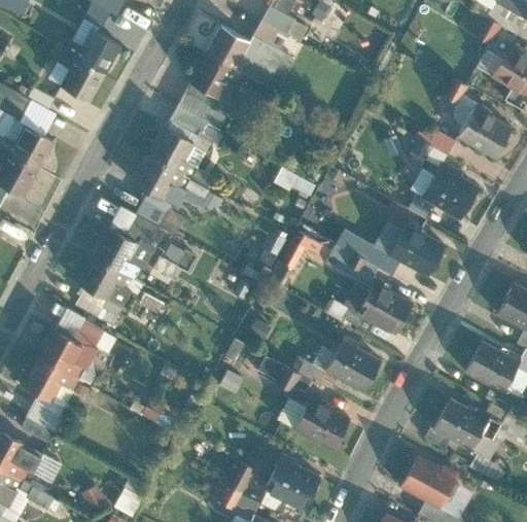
[(0,0),(0,8),(24,18),(29,0),(0,0)]
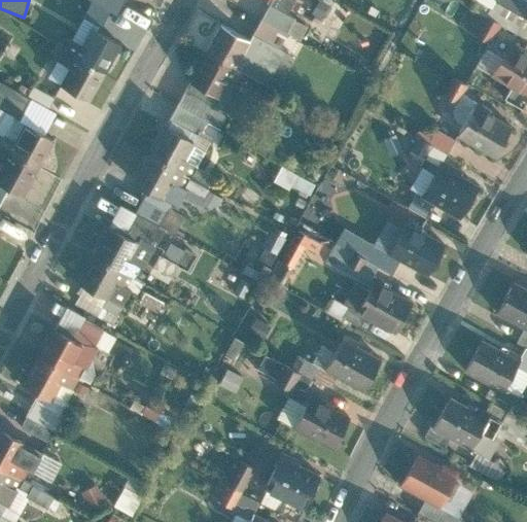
[(86,0),(118,16),(127,0),(86,0)]
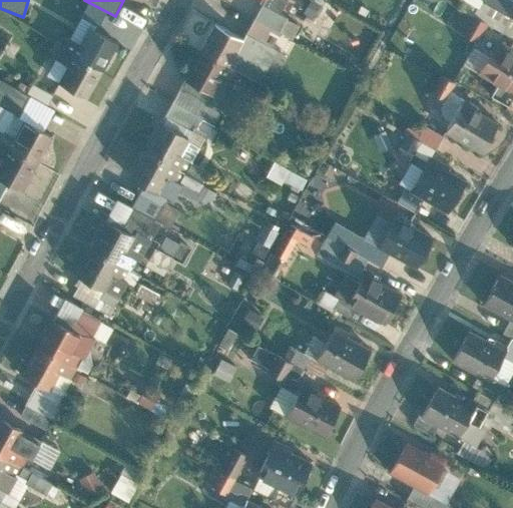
[(502,21),(512,0),(451,0),(500,26),(502,21)]
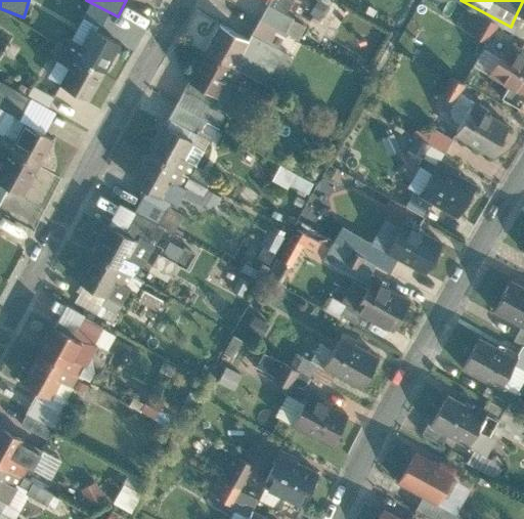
[(523,27),(523,0),(513,22),(523,27)]
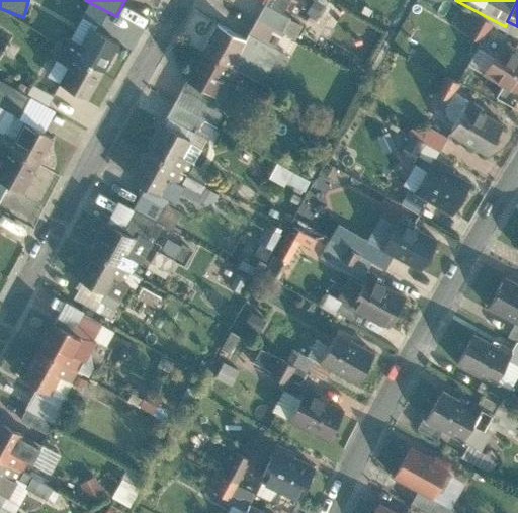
[(486,45),(497,25),(467,9),(456,27),(486,45)]
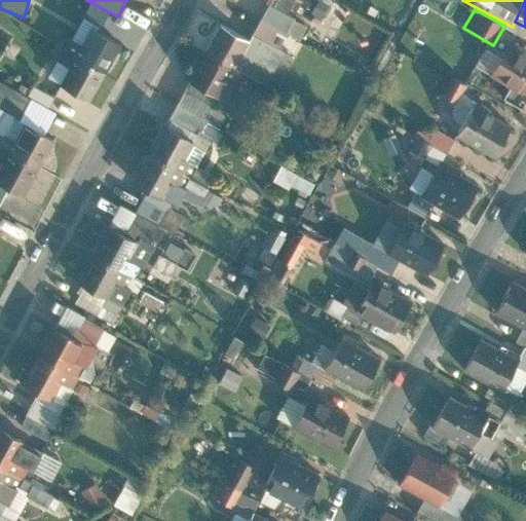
[(217,28),(199,60),(241,80),(248,69),(237,64),(247,46),(217,28)]
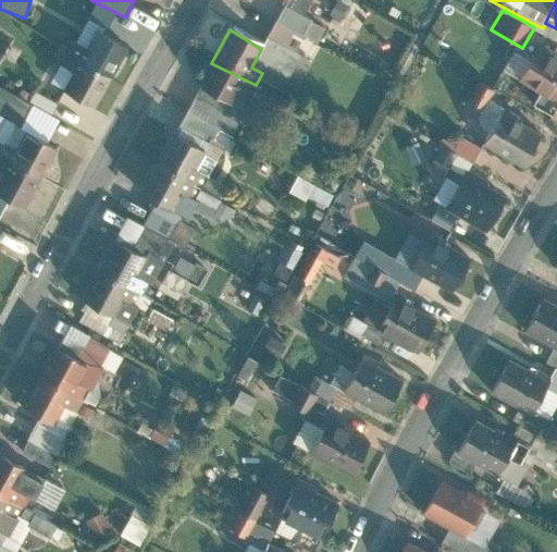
[(69,53),(115,76),(131,51),(97,35),(89,48),(75,43),(69,53)]
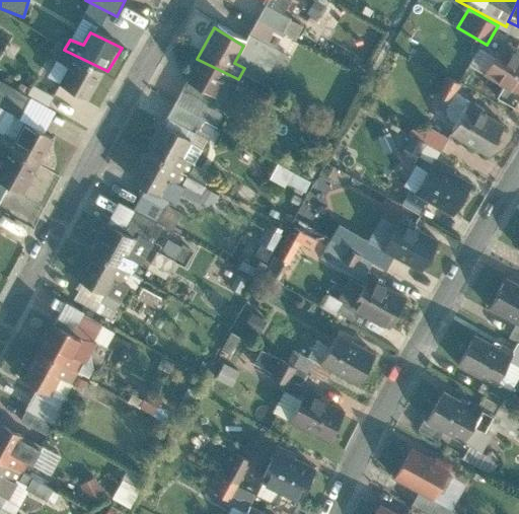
[(518,57),(499,46),(480,79),(518,100),(518,57)]
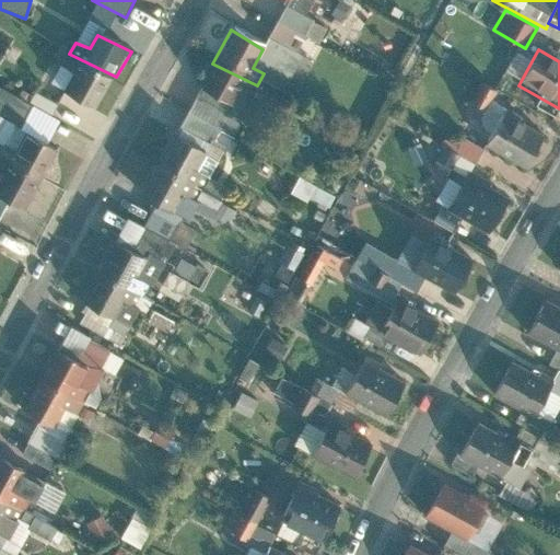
[(116,77),(69,54),(62,66),(78,73),(67,93),(98,108),(116,77)]
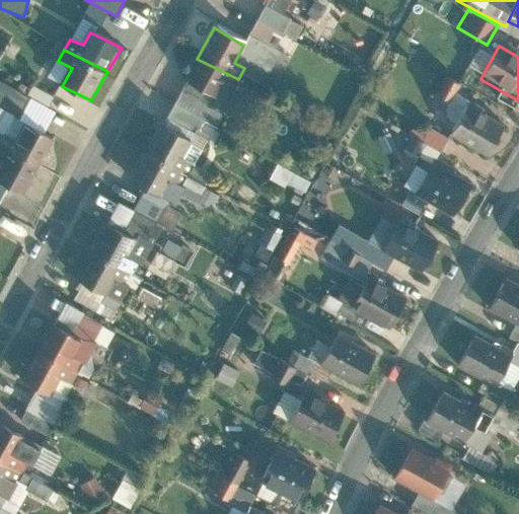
[(238,79),(197,59),(182,85),(212,100),(220,84),(232,90),(238,79)]
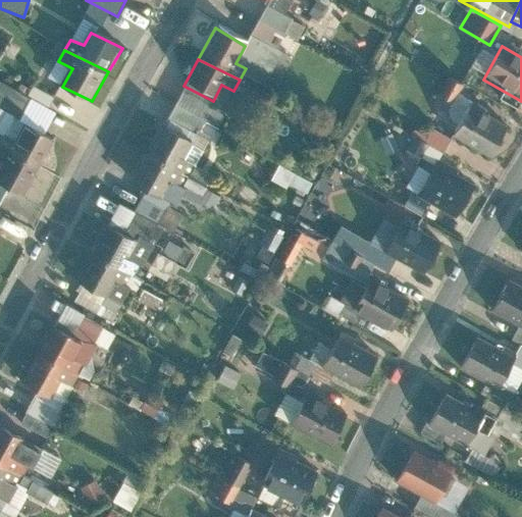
[(33,98),(2,83),(0,87),(0,108),(21,119),(33,98)]
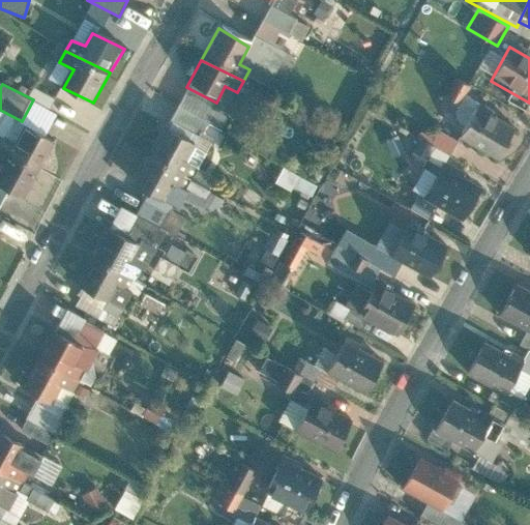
[(57,98),(35,87),(30,96),(52,109),(57,98)]
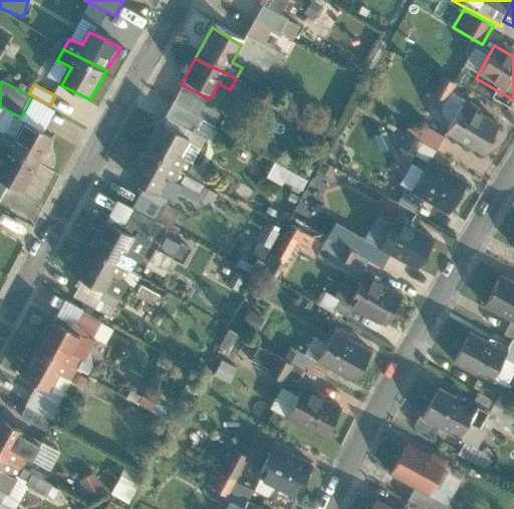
[(461,106),(443,139),(480,159),(498,126),(461,106)]
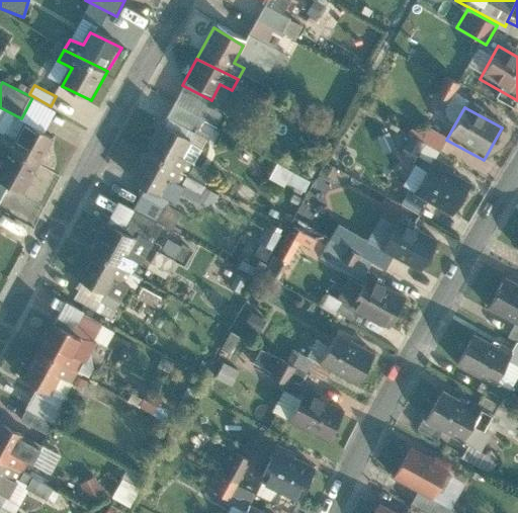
[(0,131),(0,144),(40,166),(58,136),(28,120),(17,139),(0,131)]
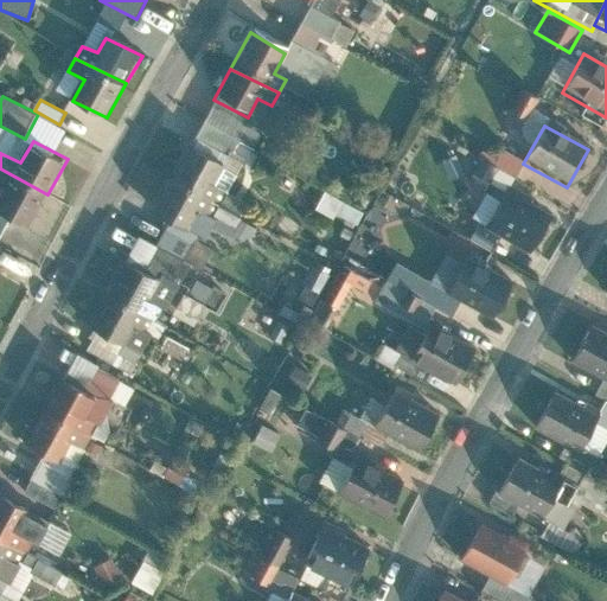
[(189,148),(171,180),(221,205),(227,192),(213,184),(223,166),(189,148)]
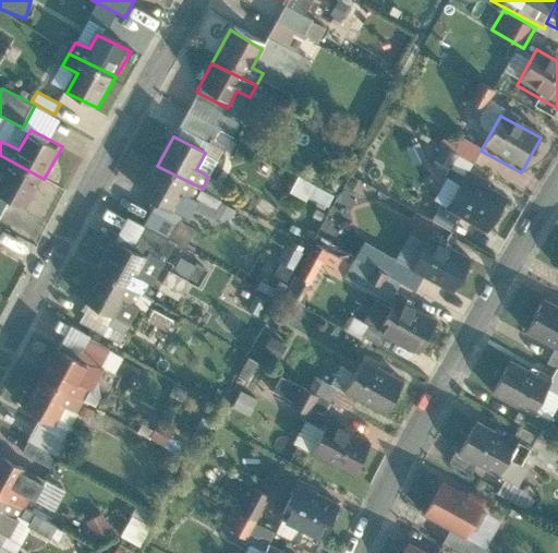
[(26,208),(44,179),(0,155),(0,172),(4,175),(0,181),(0,194),(12,201),(26,208)]
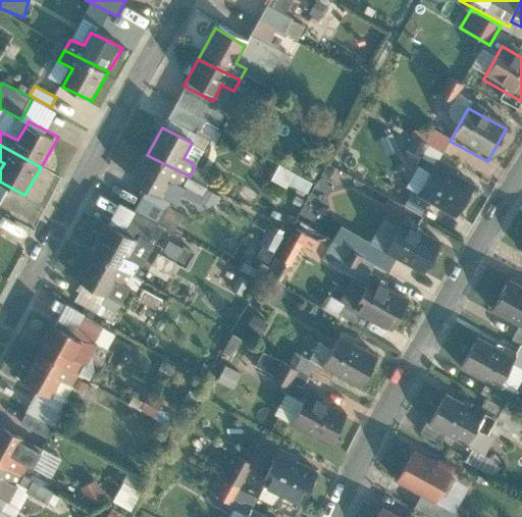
[(147,155),(133,184),(161,197),(170,182),(184,189),(190,176),(147,155)]
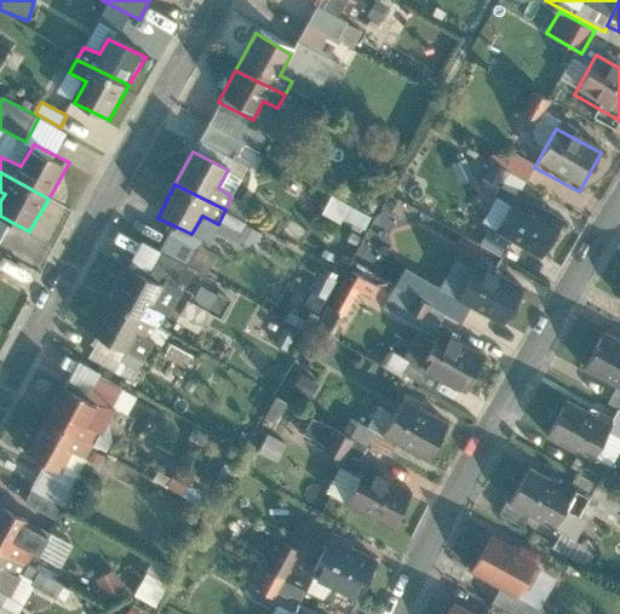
[(327,214),(366,234),(374,219),(334,199),(327,214)]
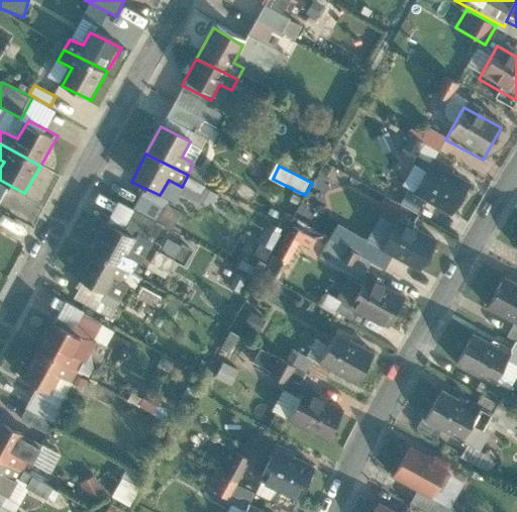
[(428,167),(410,197),(425,206),(447,219),(466,188),(428,167)]
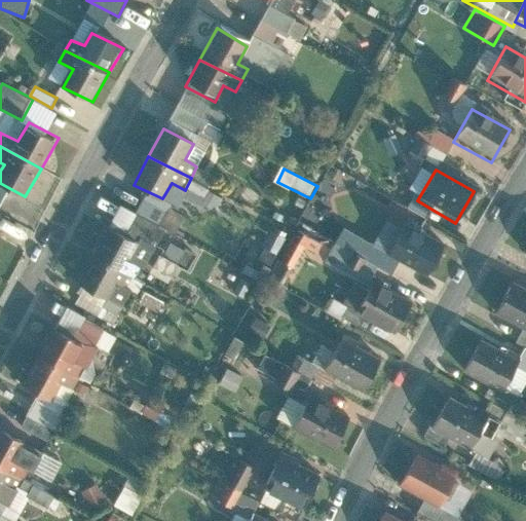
[(0,208),(11,189),(0,183),(0,208)]
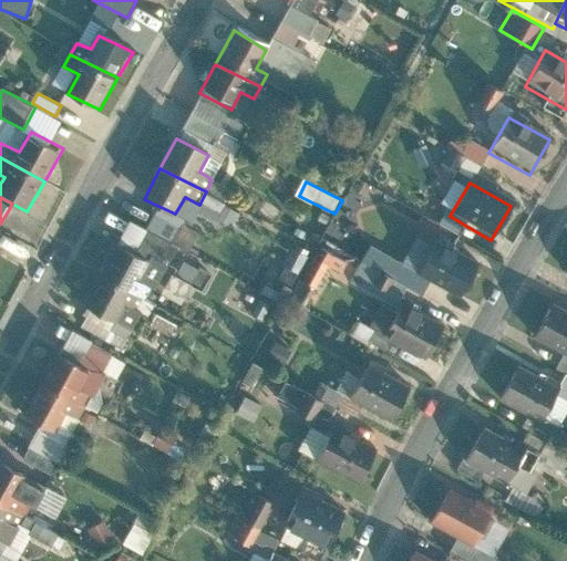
[(457,241),(466,226),(450,216),(444,213),(435,228),(457,241)]
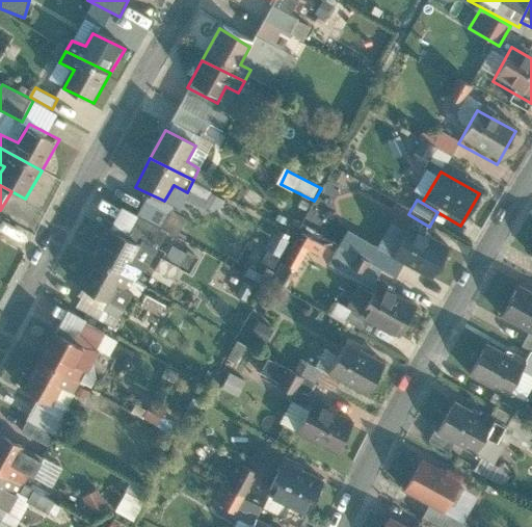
[(409,227),(393,257),(403,263),(432,279),(449,248),(409,227)]
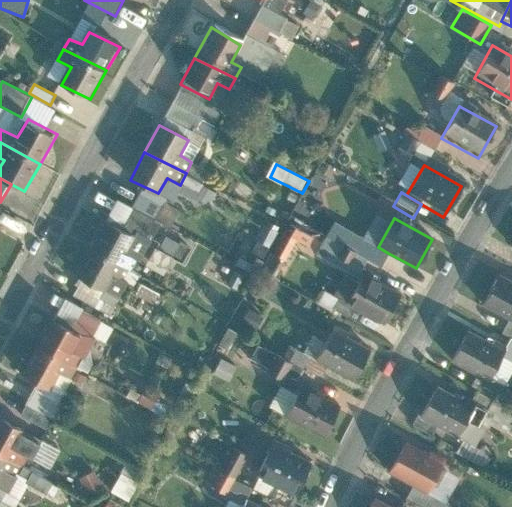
[(104,221),(89,249),(129,270),(135,259),(123,252),(132,236),(104,221)]
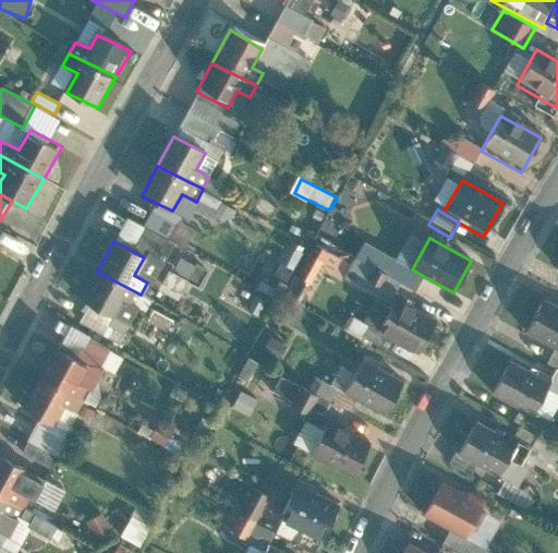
[(284,277),(300,285),(301,283),(317,289),(334,253),(317,245),(313,254),(291,244),(282,264),(289,267),(284,277)]
